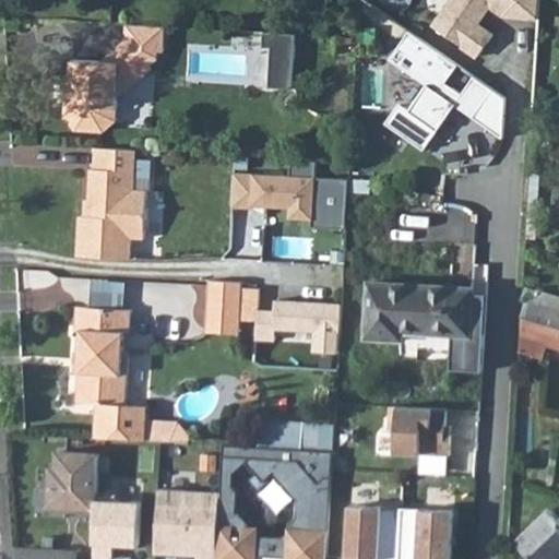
[(449,0),(432,24),(476,56),(492,33),(476,22),(491,0),(503,9),(503,13),(537,16),(538,0),(449,0)]
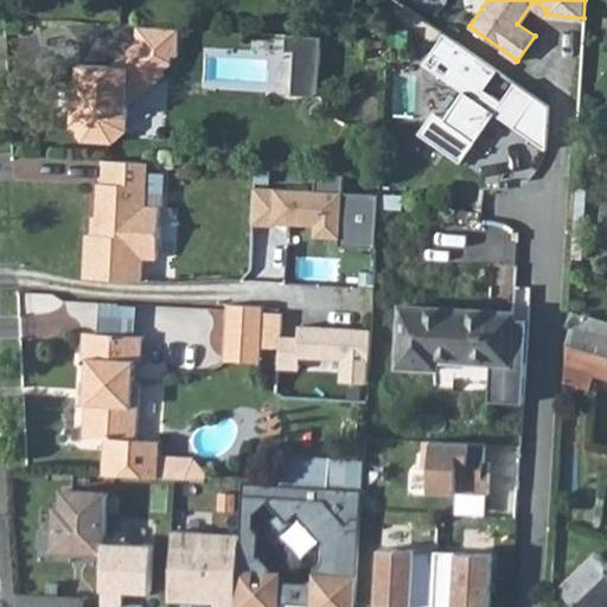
[(109,61),(77,58),(75,108),(69,108),(68,122),(78,136),(108,139),(121,127),(123,101),(160,71),(159,69),(170,61),(170,51),(176,52),(178,25),(136,21),(135,38),(109,61)]
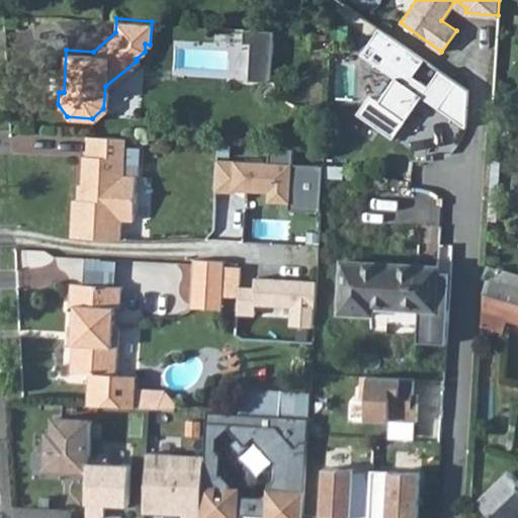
[(271,28),(242,26),(241,40),(249,40),(246,78),(268,79),(271,28)]
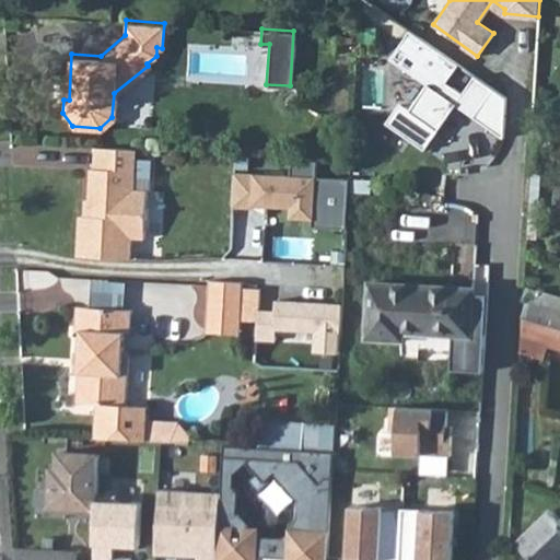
[(398,101),(383,121),(421,148),(453,103),(501,136),(501,132),(503,96),(473,74),(459,92),(444,81),(456,63),(408,30),(388,57),(426,83),(408,108),(398,101)]
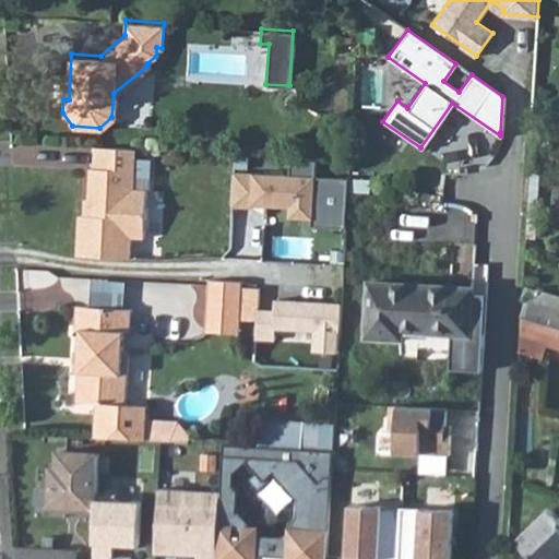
[(93,145),(92,167),(87,166),(85,197),(82,197),(81,214),(75,214),(73,254),(127,258),(128,236),(140,237),(143,189),(131,188),(133,147),(93,145)]
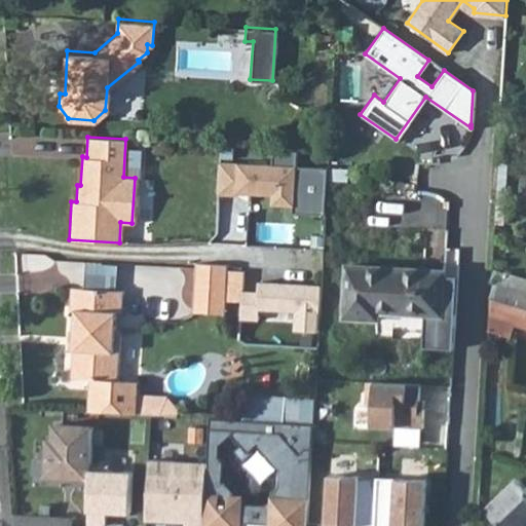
[(134,141),(130,175),(143,176),(146,142),(134,141)]
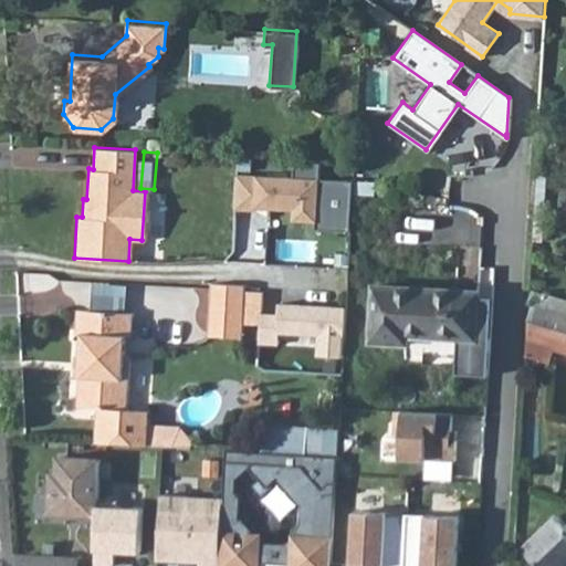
[(350,184),(237,177),(234,209),(290,213),(290,221),(315,223),(315,230),(348,232),(350,184)]
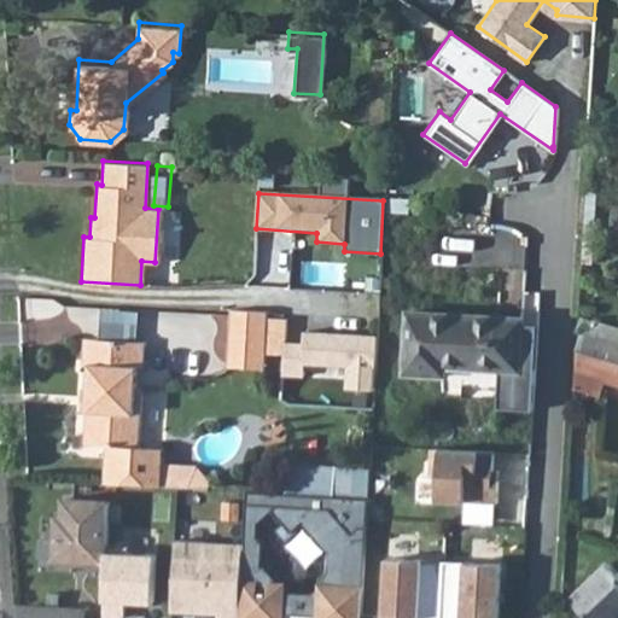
[(101,334),(136,337),(139,308),(103,305),(101,334)]
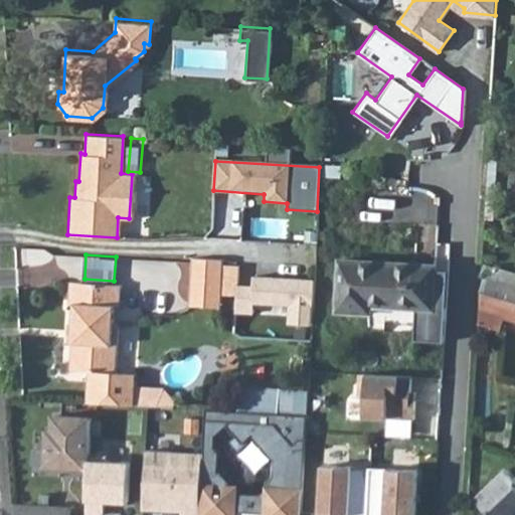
[(189,298),(205,299),(210,300),(212,259),(207,259),(191,259),(189,298)]
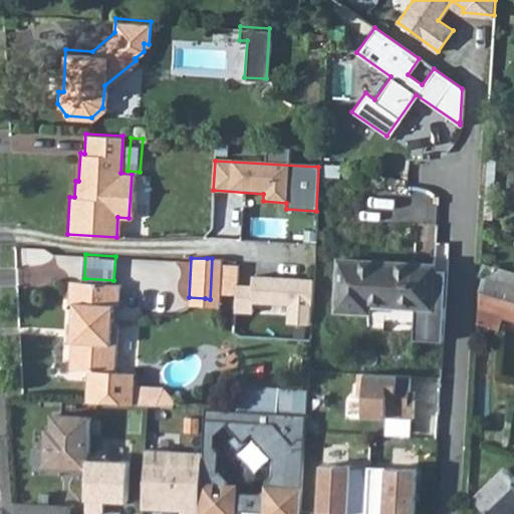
[(210,299),(218,299),(218,294),(235,295),(235,285),(237,259),(212,258),(210,299)]
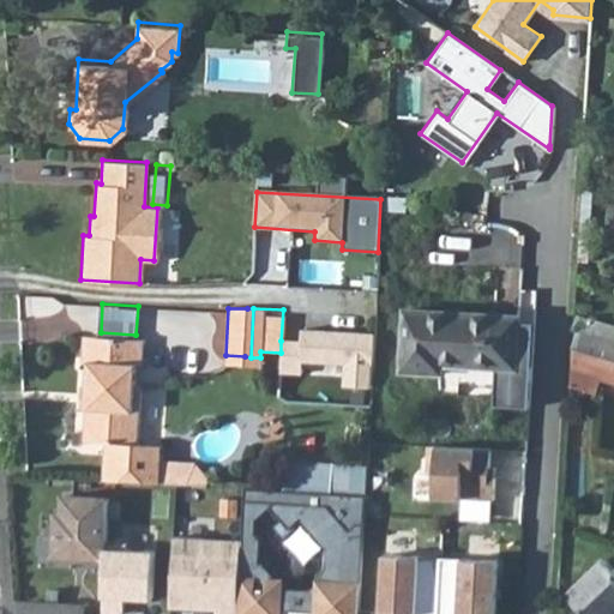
[(497,368),(495,405),(530,408),(534,331),(519,331),(521,317),(405,309),(402,372),(441,374),(441,362),(456,363),(456,367),(497,368)]
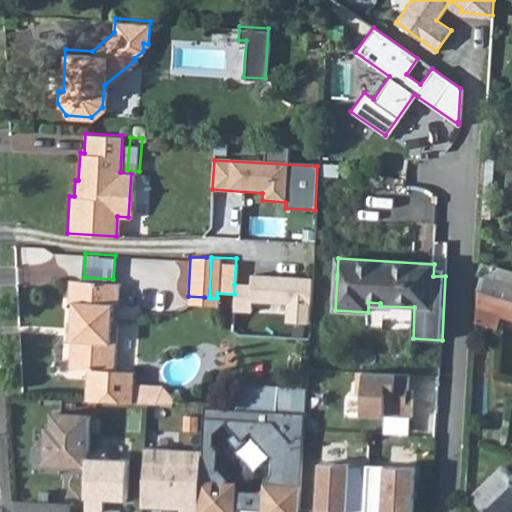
[(511,270),(494,265),(489,278),(511,284),(511,270)]
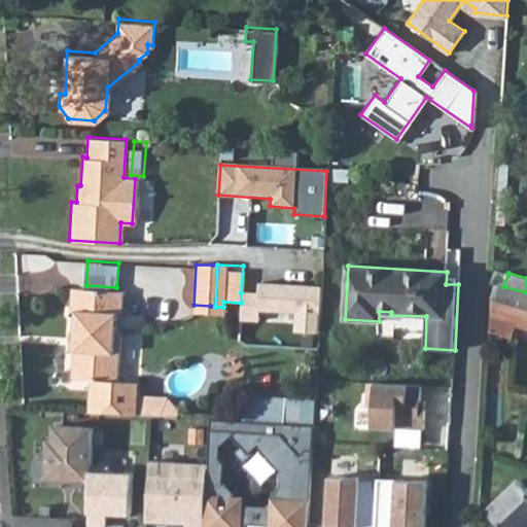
[(257,293),(241,292),(241,303),(240,321),(258,322),(259,313),(293,314),(292,335),(322,337),(324,284),(257,281),(257,293)]
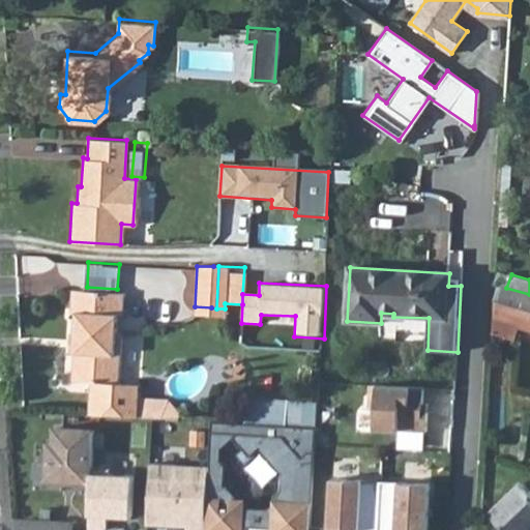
[(494,300),(529,311),(529,294),(506,288),(499,286),(495,295),(494,300)]
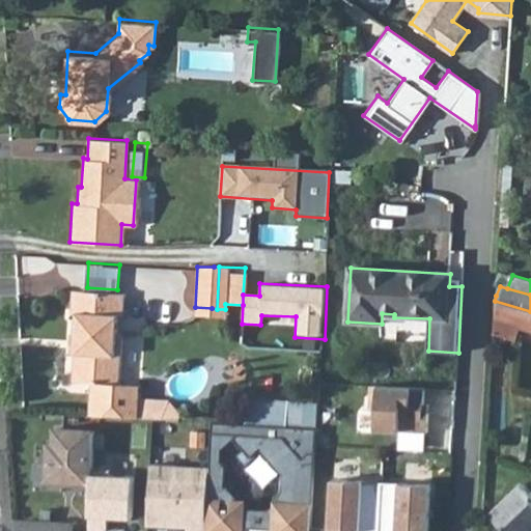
[(94,417),(139,420),(140,401),(140,396),(130,396),(131,386),(119,386),(121,336),(115,336),(117,318),(121,318),(122,296),(72,292),(71,317),(76,317),(74,383),(92,384),(96,385),(94,417)]
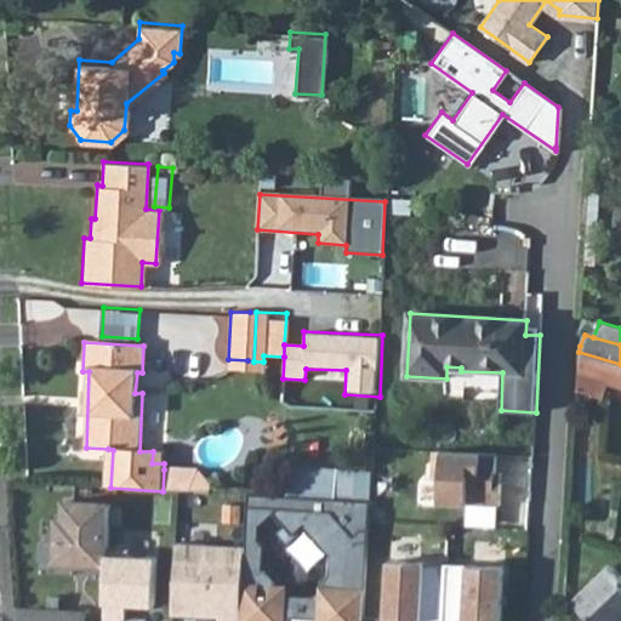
[(577,391),(603,399),(608,381),(620,385),(620,364),(579,352),(577,391)]
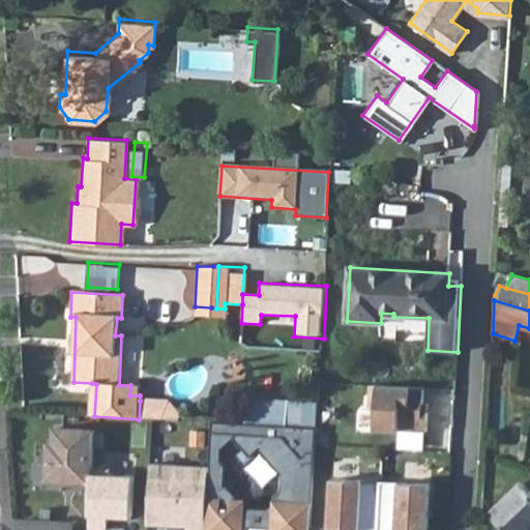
[(422,386),(369,384),(367,407),(374,407),(373,429),(424,431),(425,412),(421,412),(422,386)]
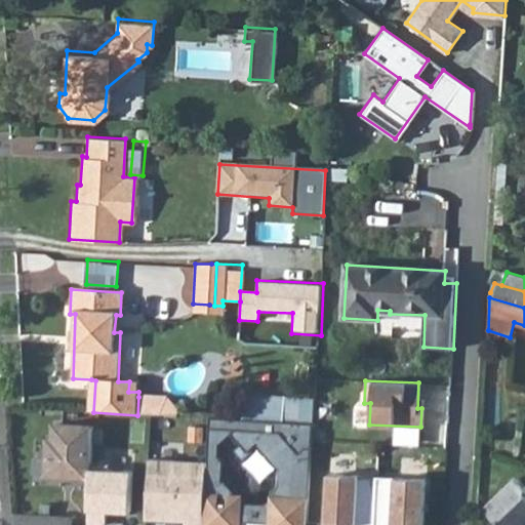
[(138,392),(139,382),(129,381),(128,392),(138,392)]
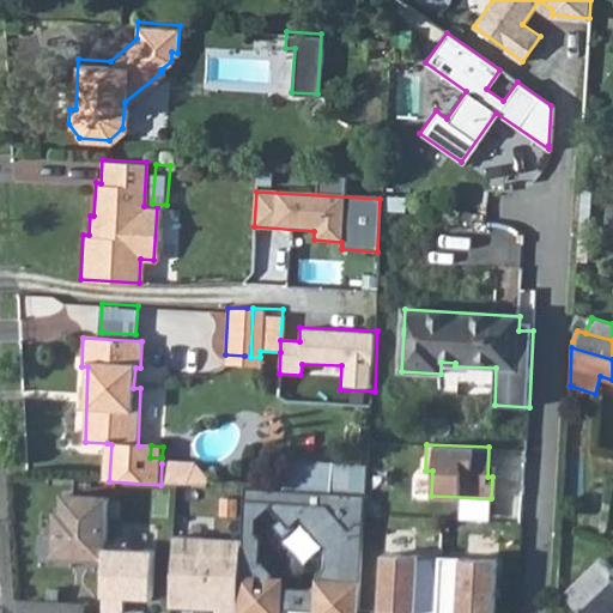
[(162,463),(161,485),(207,486),(208,478),(196,466),(162,463)]
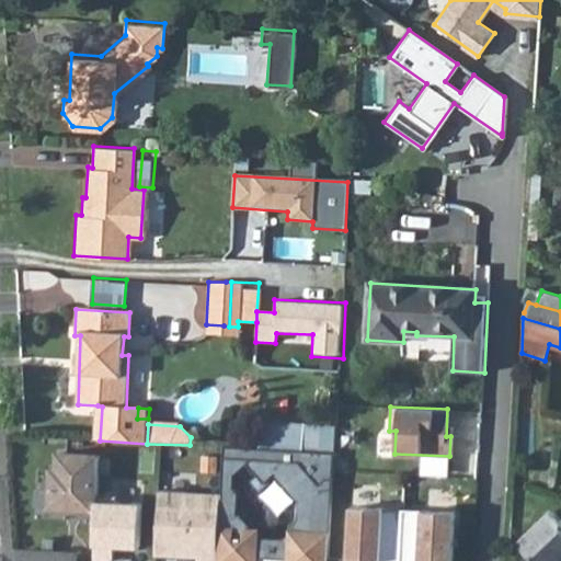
[(219,560),(250,560),(251,559),(267,559),(290,560),(289,560),(325,560),(332,453),(245,448),(221,447),(219,481),(219,494),(215,557),(220,557),(219,560)]
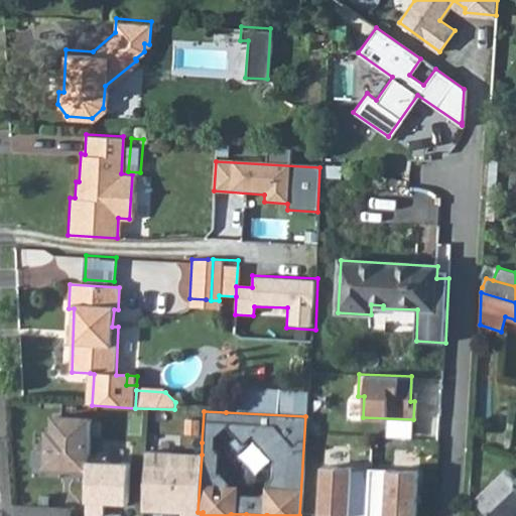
[(88,476),(89,458),(90,435),(80,434),(81,419),(53,418),(52,434),(42,433),(41,454),(46,454),(45,469),(71,470),(71,475),(88,476)]
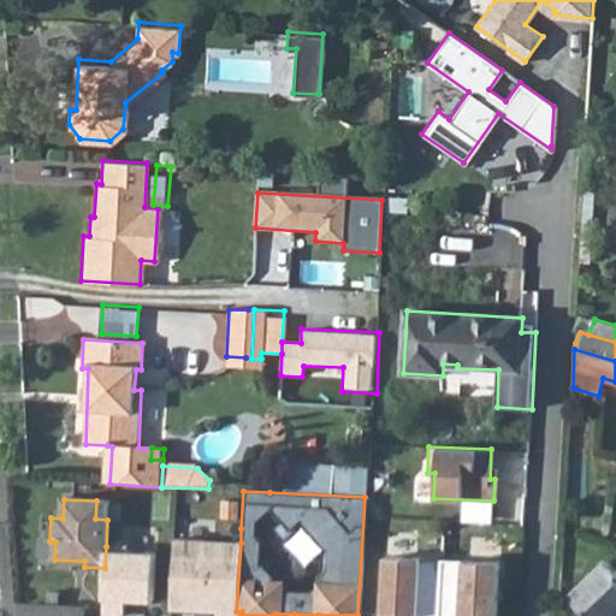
[(241,543),(173,539),(170,609),(193,611),(193,606),(215,608),(215,615),(235,615),(236,611),(241,543)]
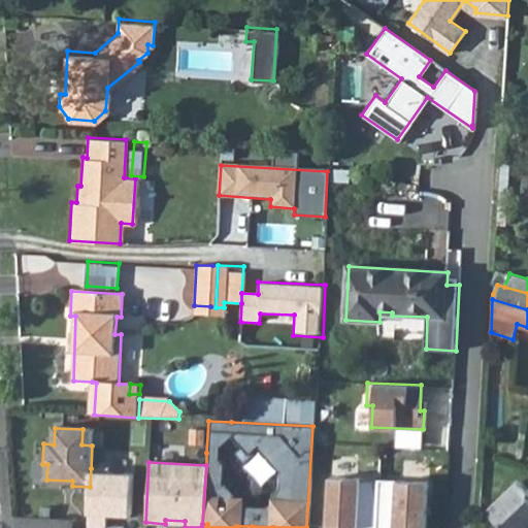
[(105,527),(106,516),(130,517),(132,475),(108,473),(108,469),(91,468),(90,487),(88,527),(105,527)]
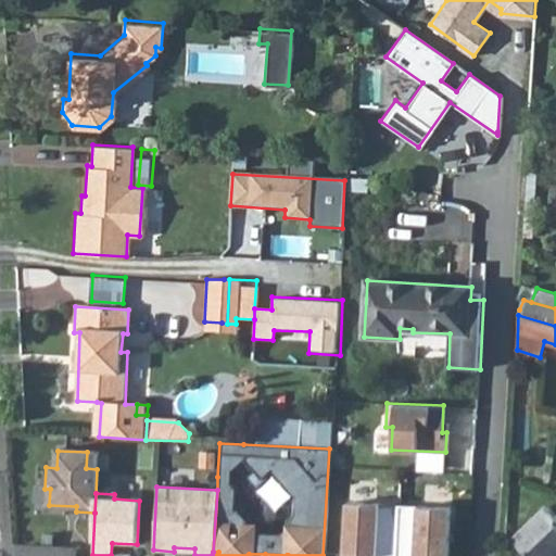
[(395,555),(399,506),(346,503),(344,555),(353,555),(395,555)]
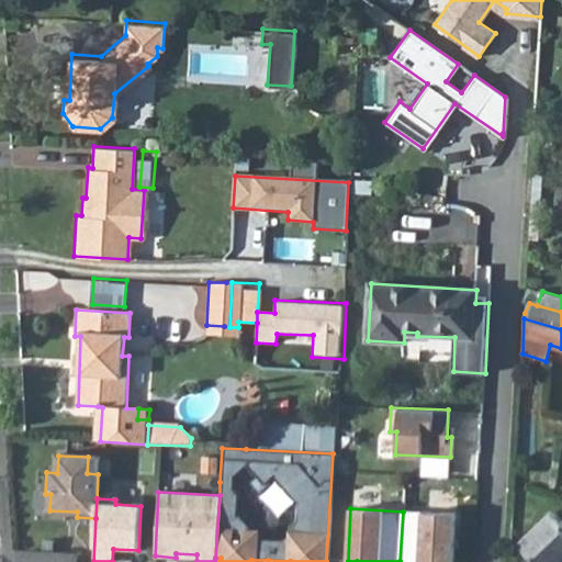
[(403,512),(400,561),(451,561),(454,515),(403,512)]
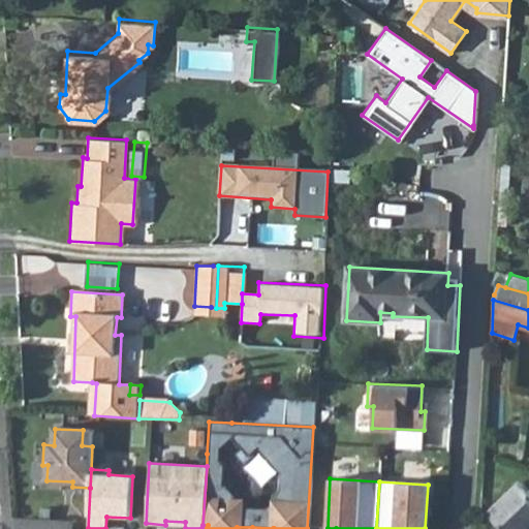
[(491,511),(506,528),(528,528),(528,489),(522,481),(491,511)]
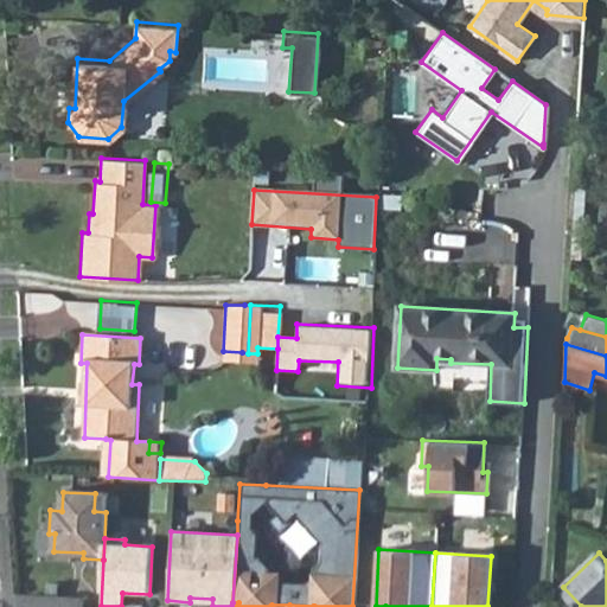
[(20,606),(82,606),(82,599),(21,596),(20,606)]
